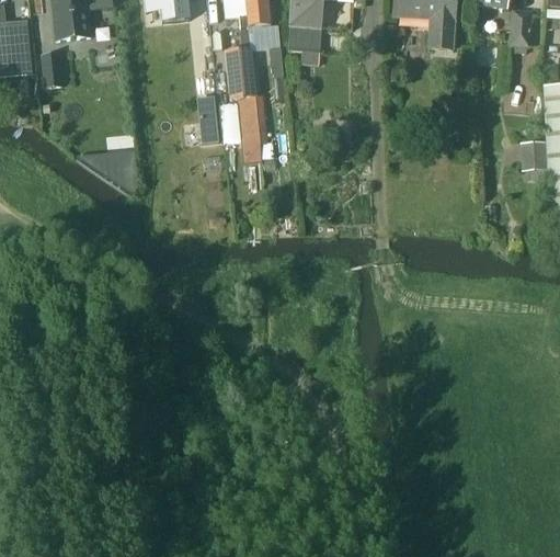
[(52,0),(56,40),(91,36),(88,11),(112,9),(111,0),(52,0)]
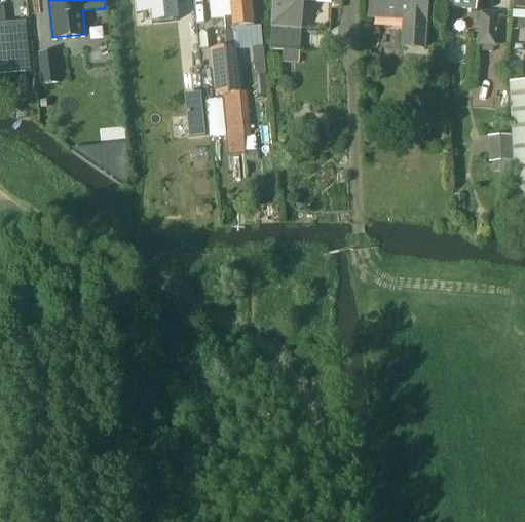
[(136,0),(137,11),(138,11),(137,4),(150,3),(152,21),(178,17),(176,0),(136,0)]
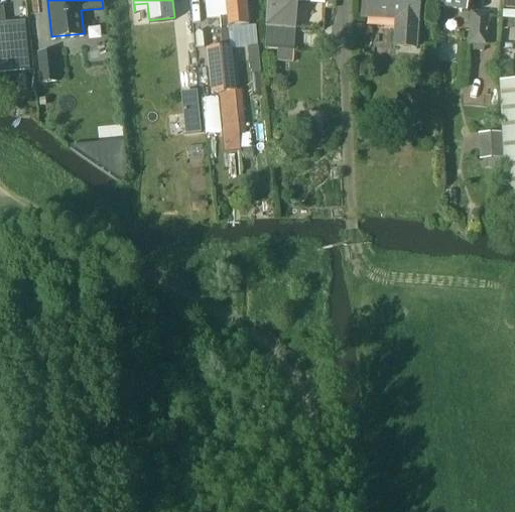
[(205,0),(207,16),(221,15),(222,26),(228,25),(227,14),(226,0),(205,0)]
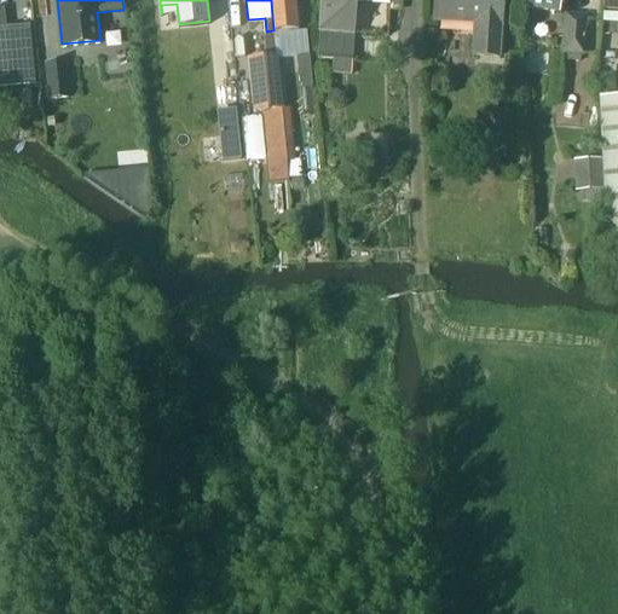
[(271,0),(273,30),(296,29),(294,0),(271,0)]
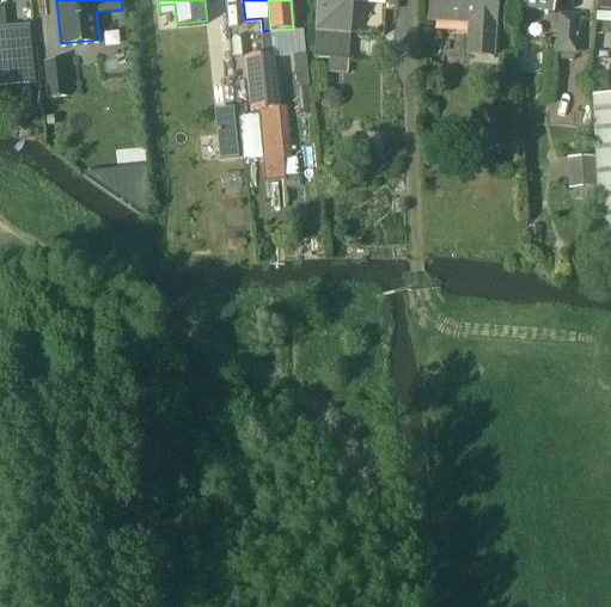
[(386,1),(386,0),(317,0),(313,54),(329,55),(348,56),(352,0),(386,1)]
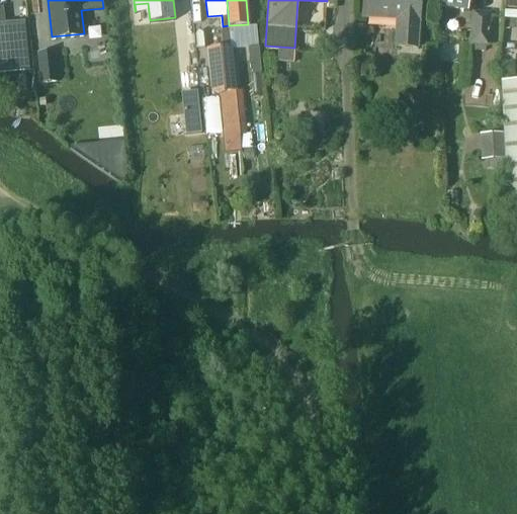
[(417,45),(420,0),(362,0),(362,14),(397,17),(395,44),(417,45)]
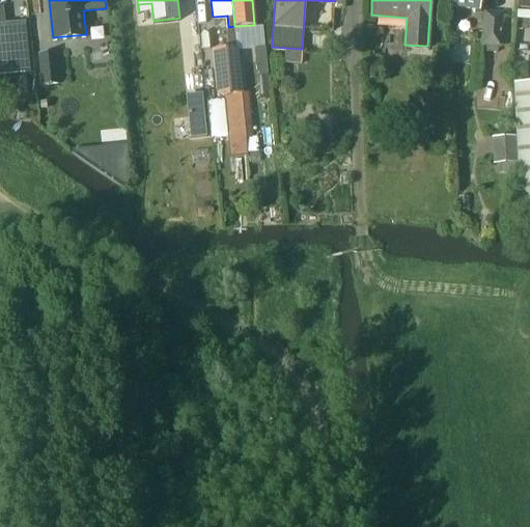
[(451,0),(451,4),(478,8),(479,0),(451,0)]
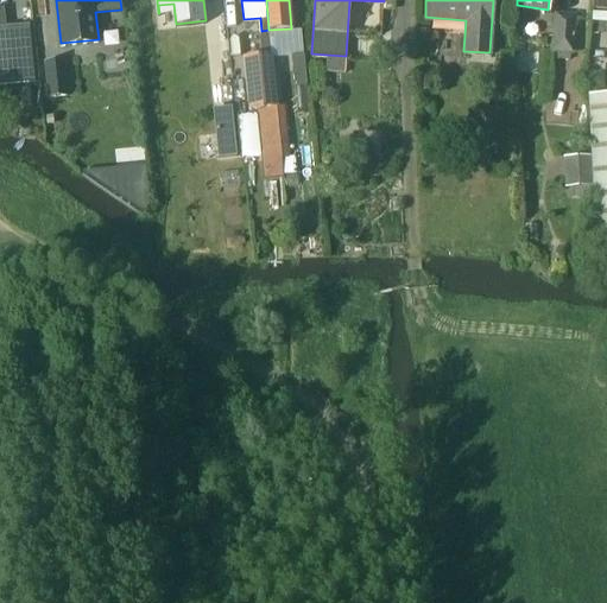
[(573,50),(576,13),(555,11),(550,48),(573,50)]
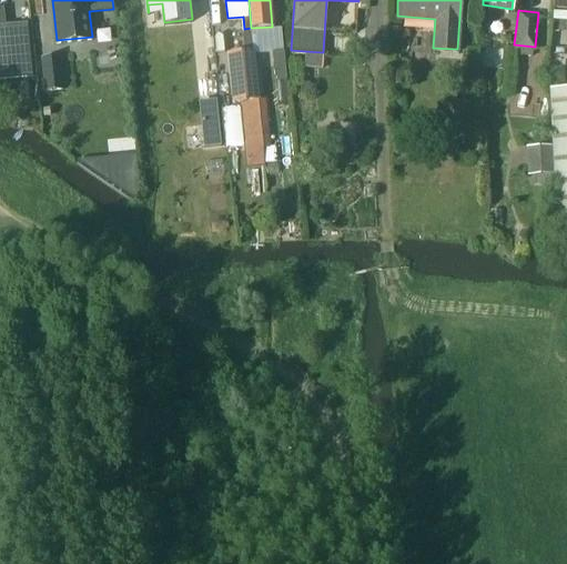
[(9,22),(0,22),(0,77),(14,78),(9,22)]
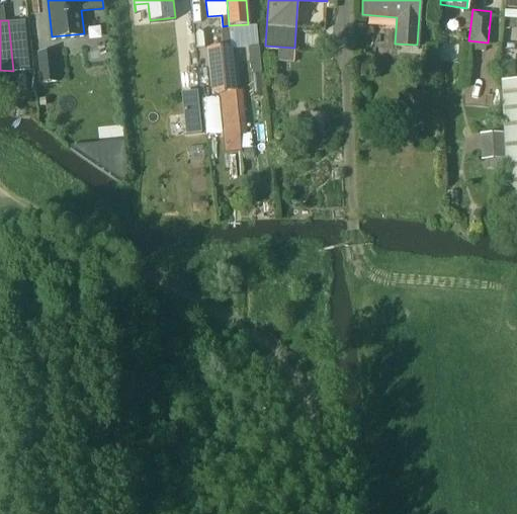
[(211,91),(218,90),(234,89),(234,88),(229,25),(223,26),(221,28),(223,46),(207,47),(211,91)]
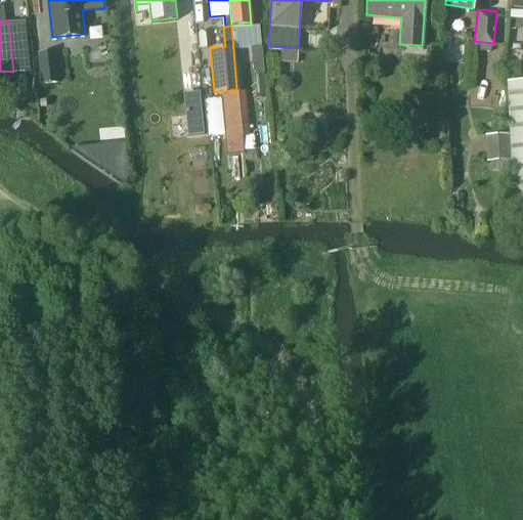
[(261,44),(251,45),(253,73),(263,72),(261,44)]
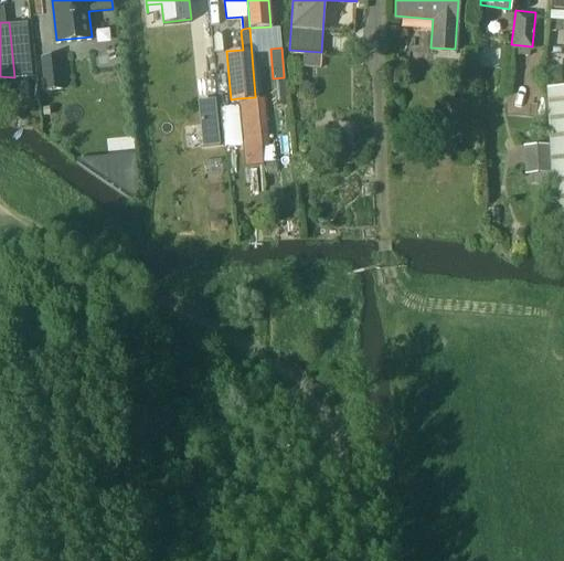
[(322,52),(321,52),(304,51),(302,66),(321,67),(322,52)]
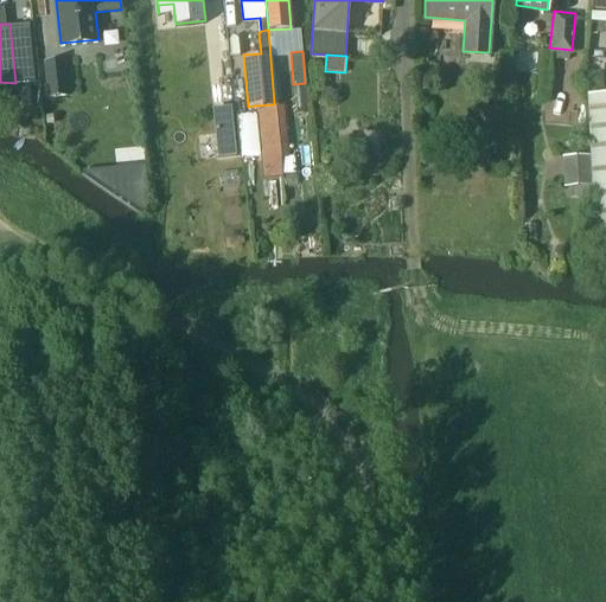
[(50,94),(67,93),(63,57),(46,59),(50,94)]
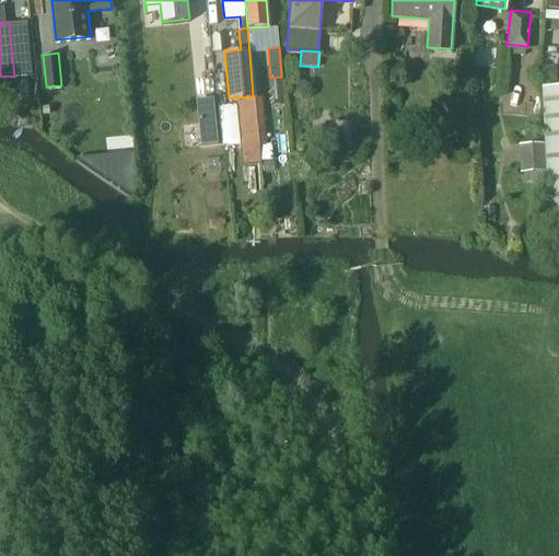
[(281,77),(270,78),(272,103),(286,102),(283,77),(281,77)]
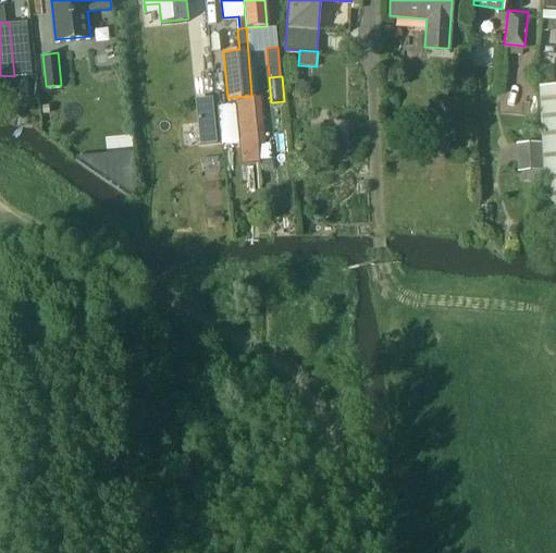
[(555,83),(539,85),(546,223),(555,222),(555,83)]
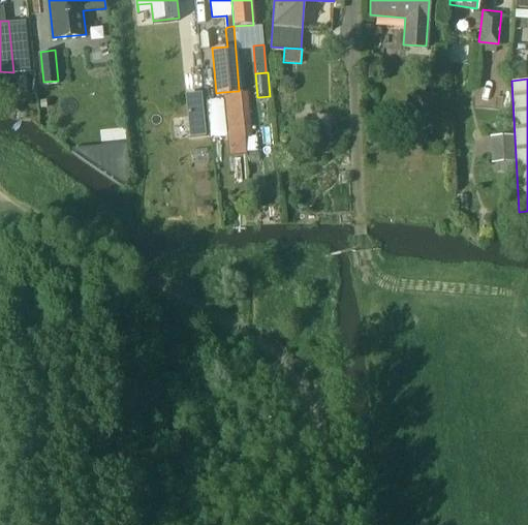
[(251,134),(246,89),(239,90),(239,91),(222,92),(228,136),(251,134)]
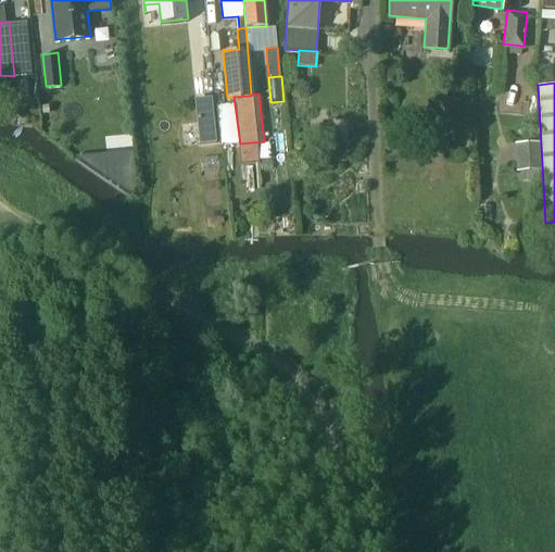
[(212,102),(197,103),(201,142),(216,140),(212,102)]
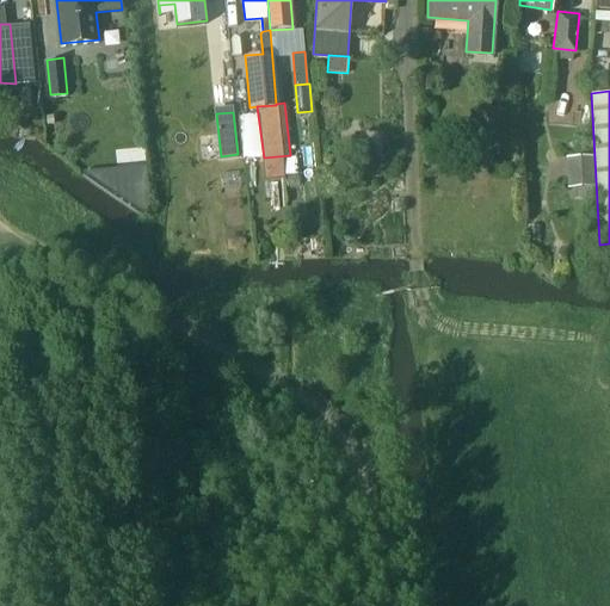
[(146,166),(84,172),(142,212),(149,206),(146,166)]
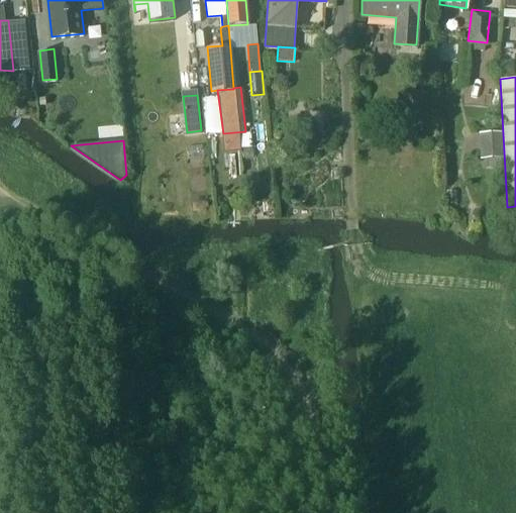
[(456,188),(447,188),(447,201),(457,200),(456,188)]
